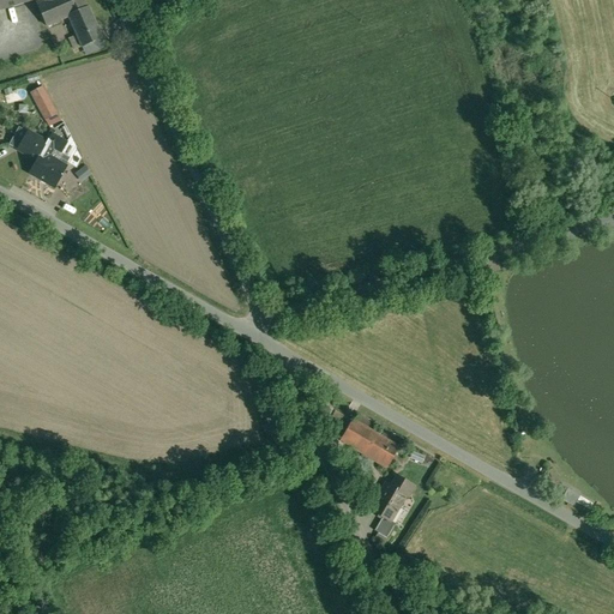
[(0,0),(0,8),(29,0),(36,0),(38,4),(37,4),(47,26),(68,17),(67,16),(86,7),(83,0),(0,0)]
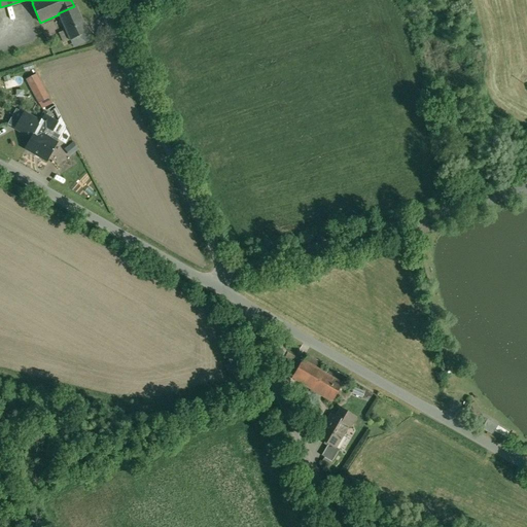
[(74,6),(58,13),(59,14),(70,41),(88,33),(76,5),(74,6)]
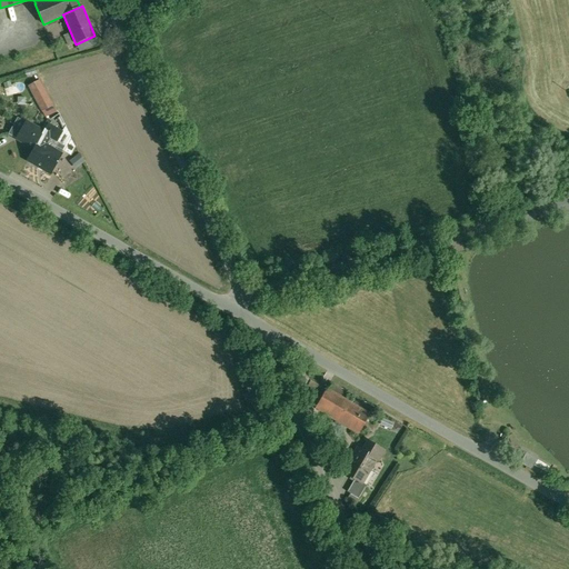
[(53,106),(40,80),(28,87),(41,112),(53,106)]
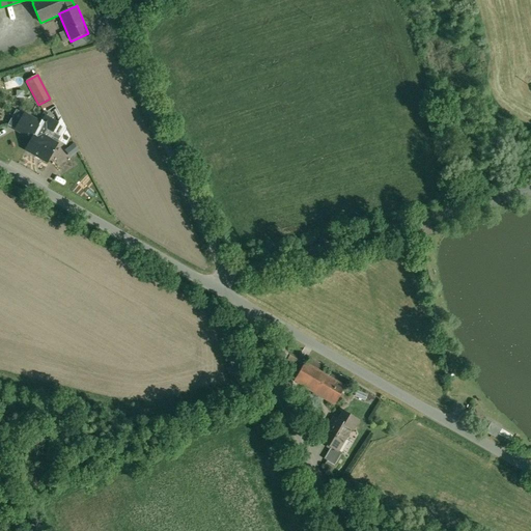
[(16,129),(24,114),(17,110),(8,126),(16,129)]
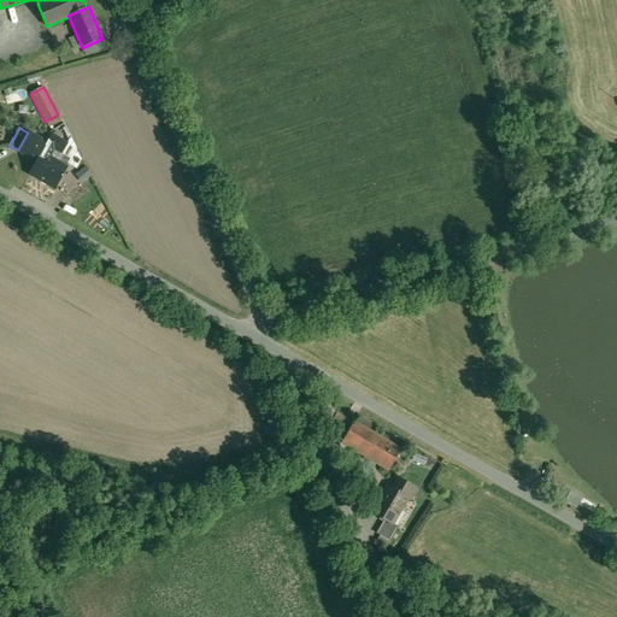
[(18,150),(16,152),(36,163),(41,153),(46,145),(48,141),(28,130),(28,133),(18,150)]
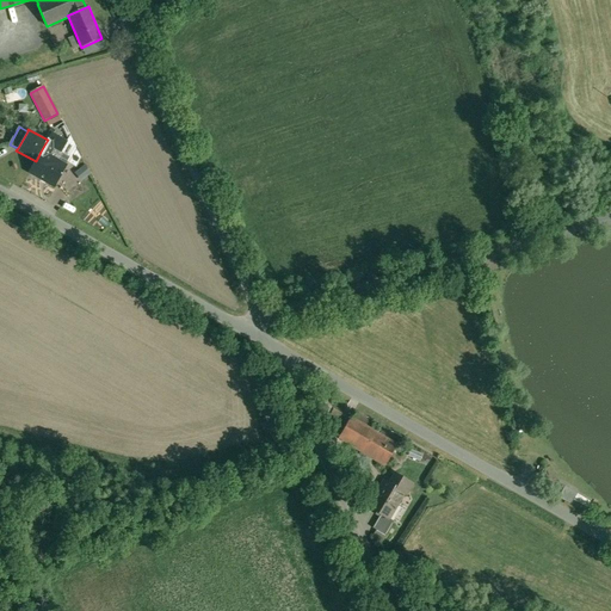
[(67,142),(51,134),(48,140),(45,143),(61,153),(67,142)]
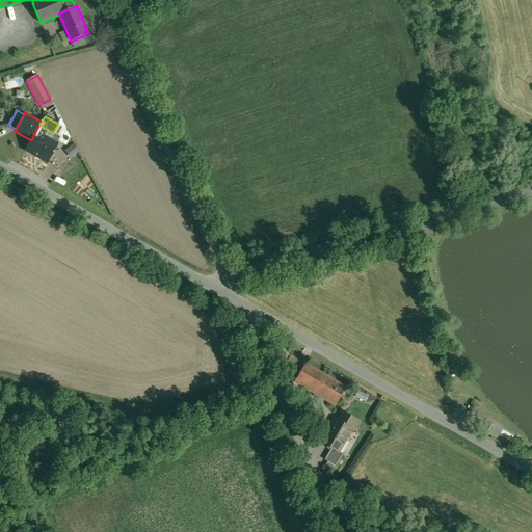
[(53,133),(40,125),(35,132),(57,144),(58,141),(67,127),(61,117),(58,124),(53,133)]
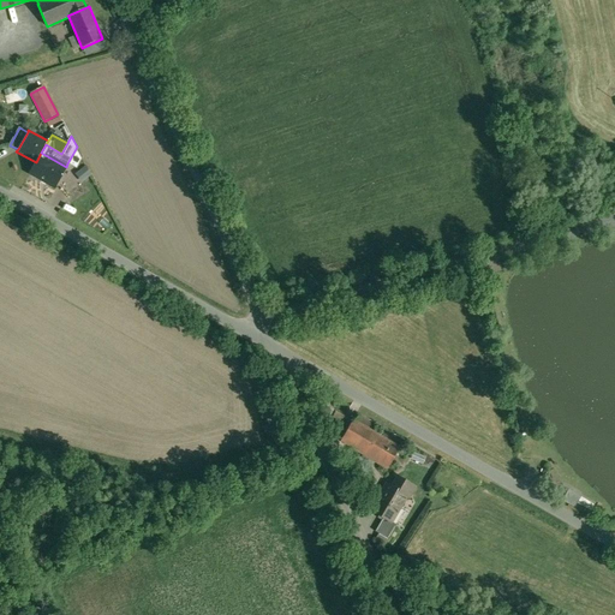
[(77,147),(67,163),(77,168),(83,157),(77,147)]
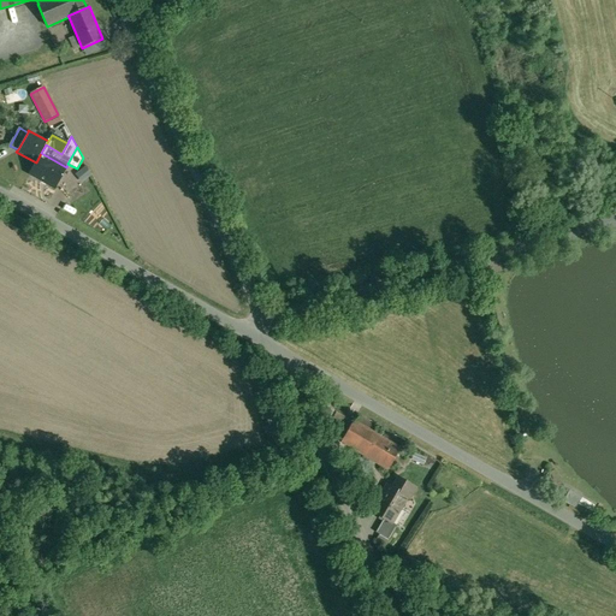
[(66,167),(41,153),(36,163),(30,175),(54,188),(66,167)]
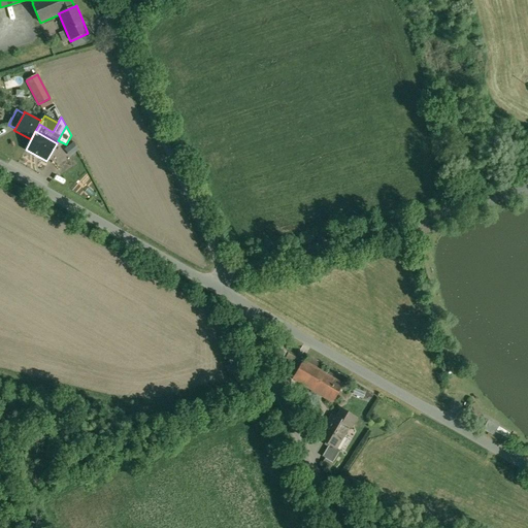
[(78,151),(73,141),(64,150),(70,157),(78,151)]
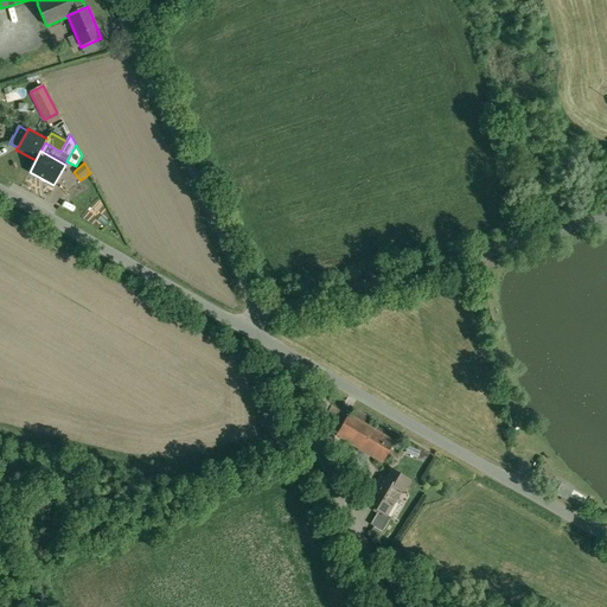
[(344,404),(333,398),(330,404),(340,410),(344,404)]
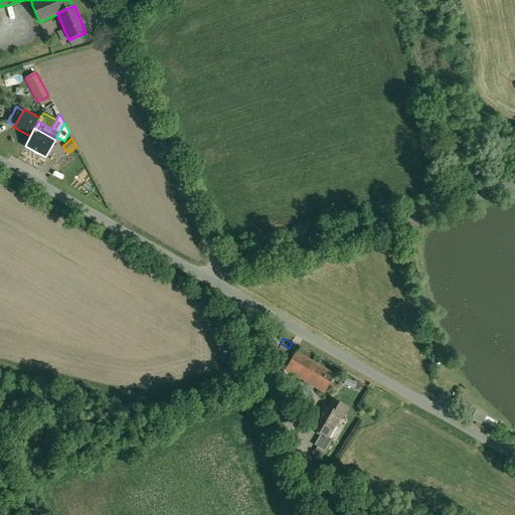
[(280,361),(275,351),(270,353),(275,363),(280,361)]
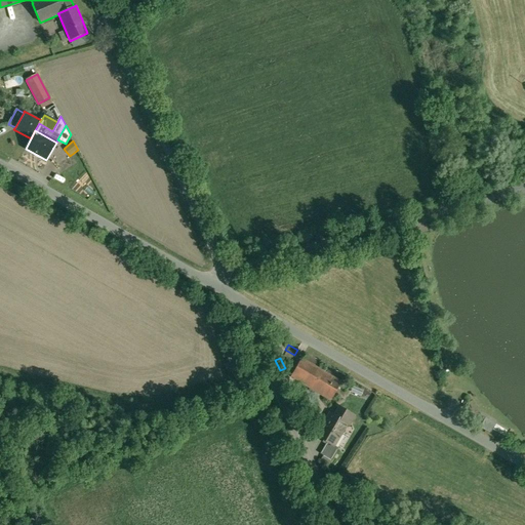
[(341,382),(300,359),(291,376),(331,400),(341,382)]
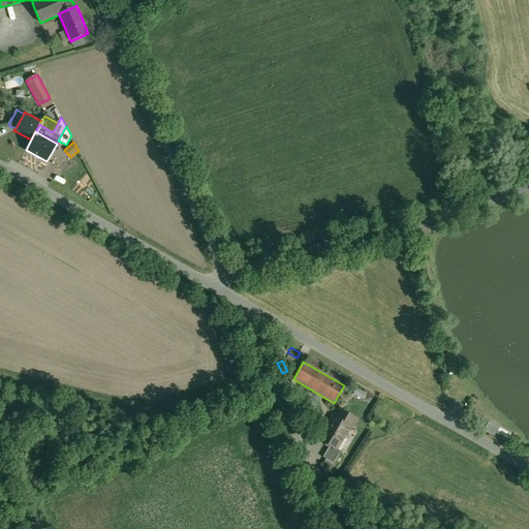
[(343,411),(338,419),(333,416),(319,439),(330,445),(336,449),(337,449),(349,427),(351,428),(356,419),(343,411)]
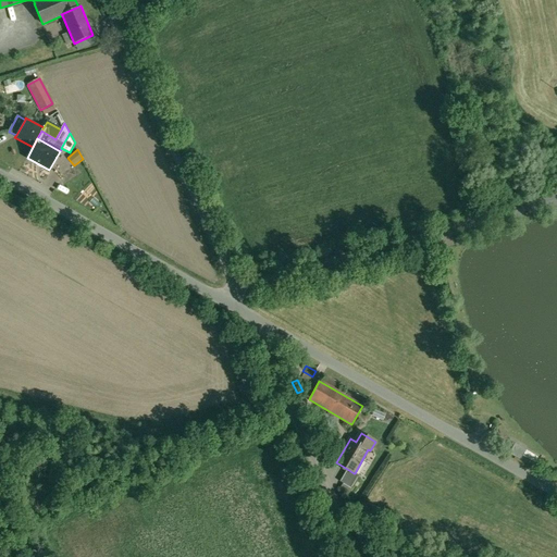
[(539,457),(515,444),(508,454),(532,468),(539,457)]
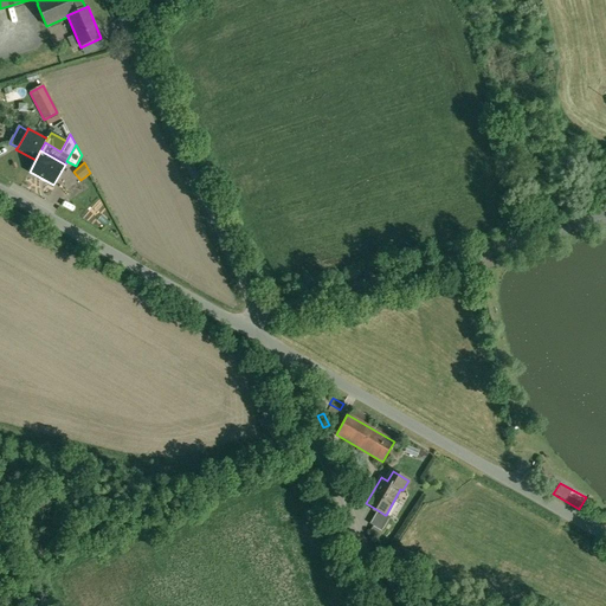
[(389,516),(397,519),(403,502),(395,500),(389,516)]
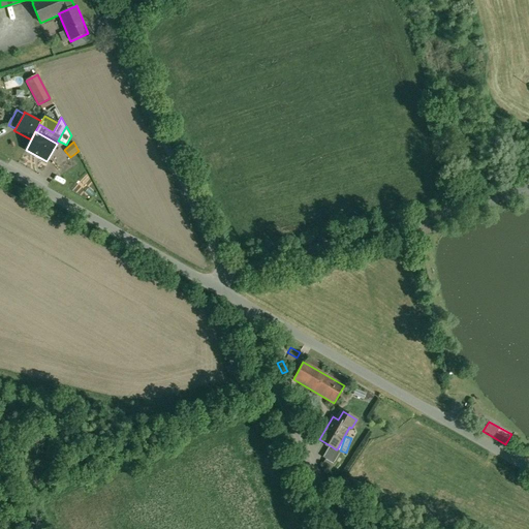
[(336,449),(330,445),(322,458),(334,464),(341,452),(337,449),(336,449)]
